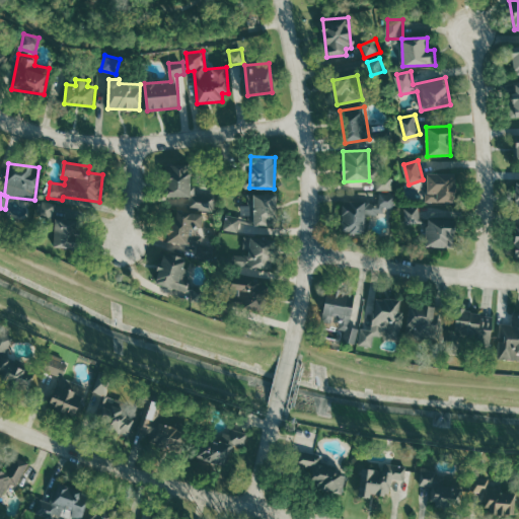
[(216,196),(199,195),(199,186),(188,186),(189,165),(168,164),(166,196),(191,197),(190,209),(215,210),(216,196)]
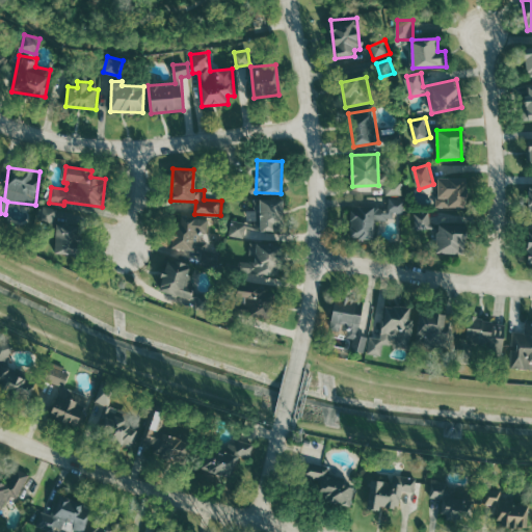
[(439,178),(437,207),(467,207),(468,179),(439,178)]
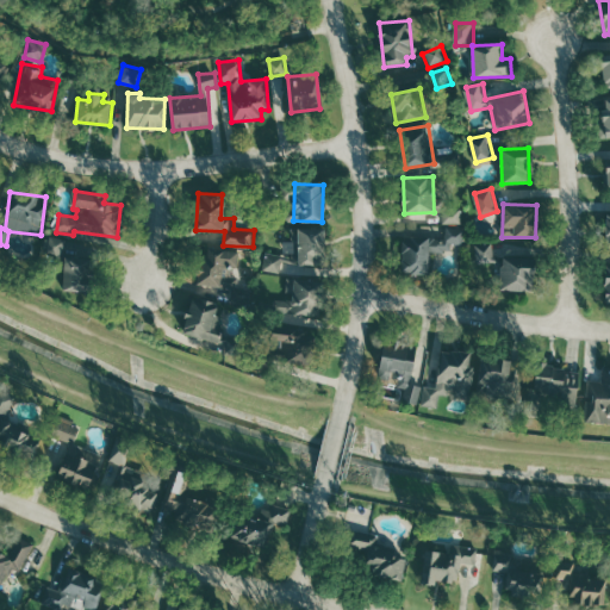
[(462,224),(462,209),(444,209),(444,223),(462,224)]
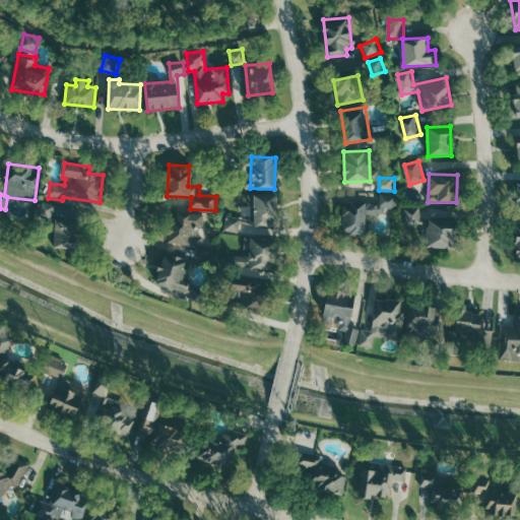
[(395,194),(381,194),(380,203),(343,202),(342,233),(367,234),(367,214),(386,214),(386,207),(395,208),(395,194)]
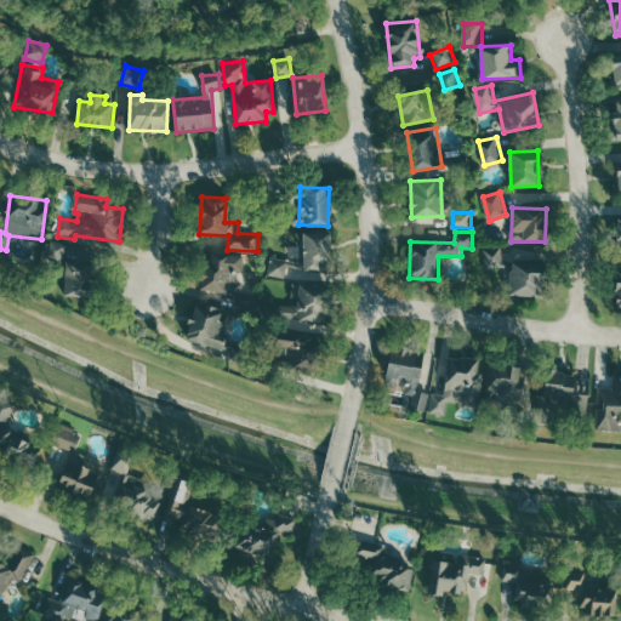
[(303,233),(305,271),(331,269),(331,233),(303,233)]
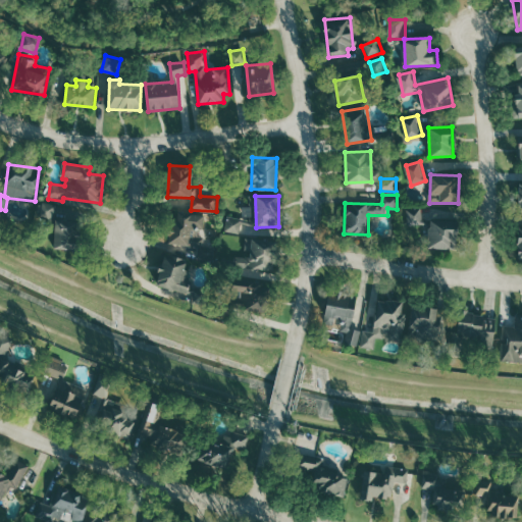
[(56,205),(41,201),(37,221),(52,224),(56,205)]
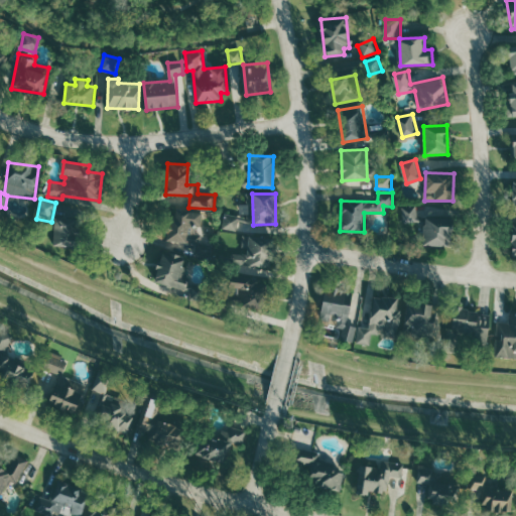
[(419,224),(418,206),(402,206),(403,225),(419,224)]
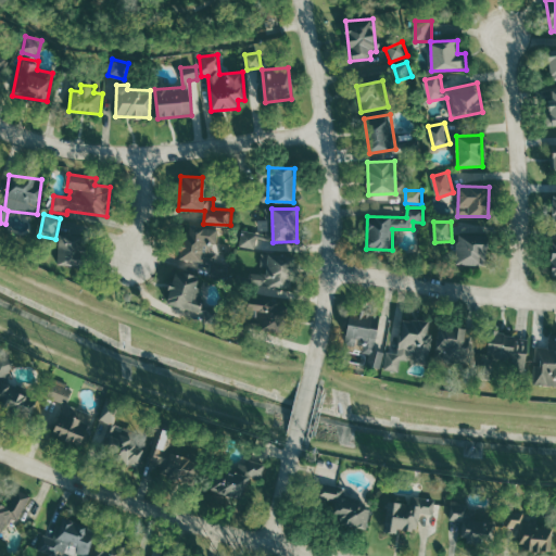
[(217,230),(181,228),(180,261),(215,263),(216,244),(217,244),(217,230)]
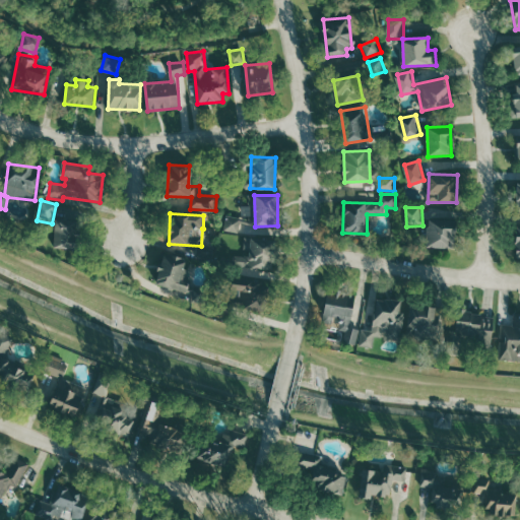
[(242,217),(228,215),(224,231),(239,233),(242,217)]
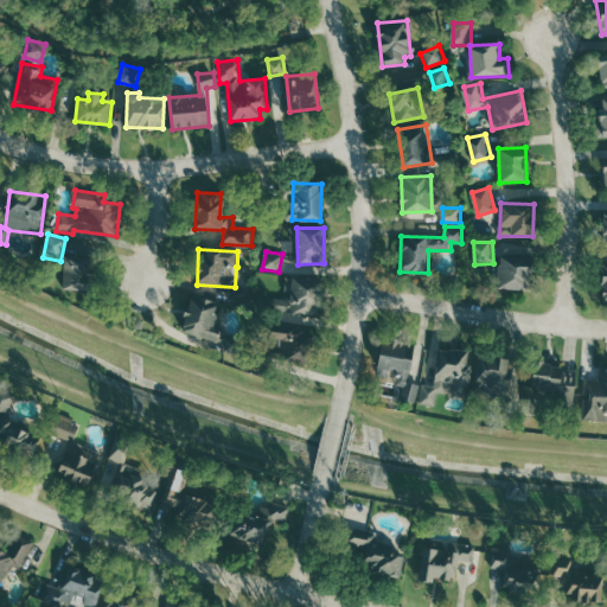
[(498,289),(531,289),(532,255),(499,254),(498,289)]
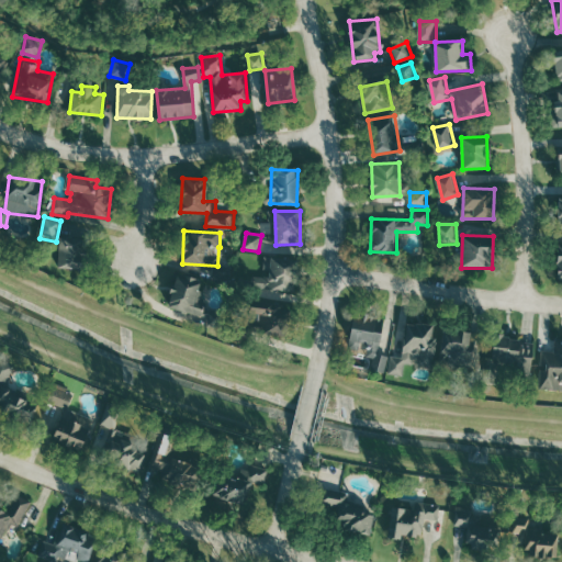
[(82,269),(83,236),(59,236),(59,268),(82,269)]
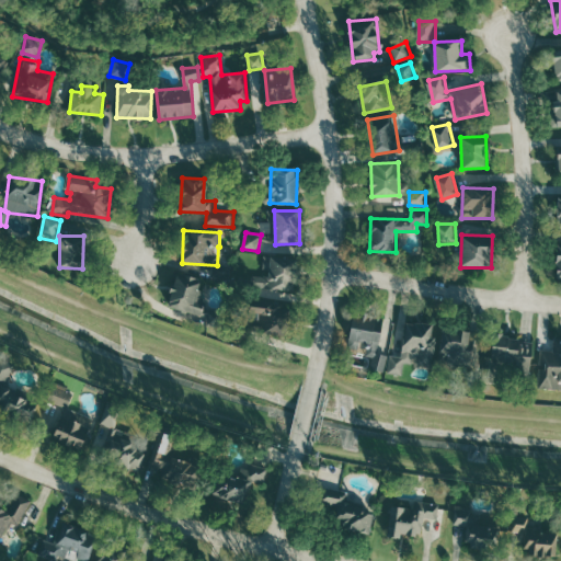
[(275,239),(263,236),(259,248),(271,252),(275,239)]
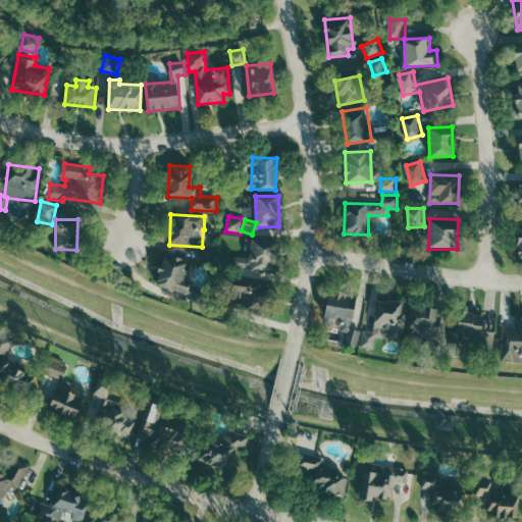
[(272,269),(273,239),(252,238),(251,257),(235,256),(235,268),(272,269)]
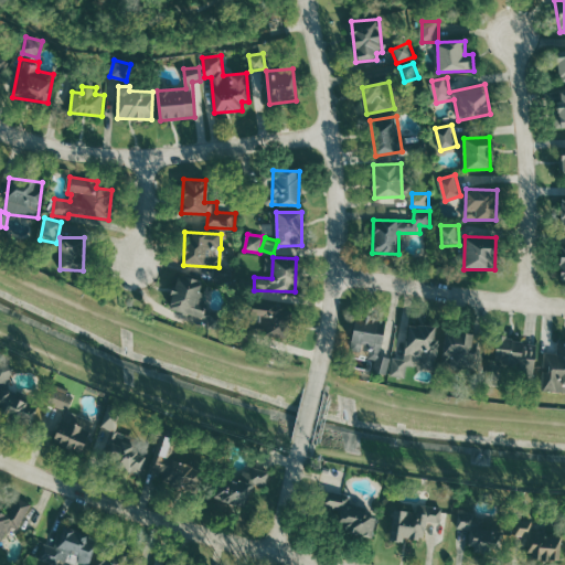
[(203,281),(178,275),(169,310),(193,316),(191,320),(203,323),(211,296),(201,292),(203,281)]
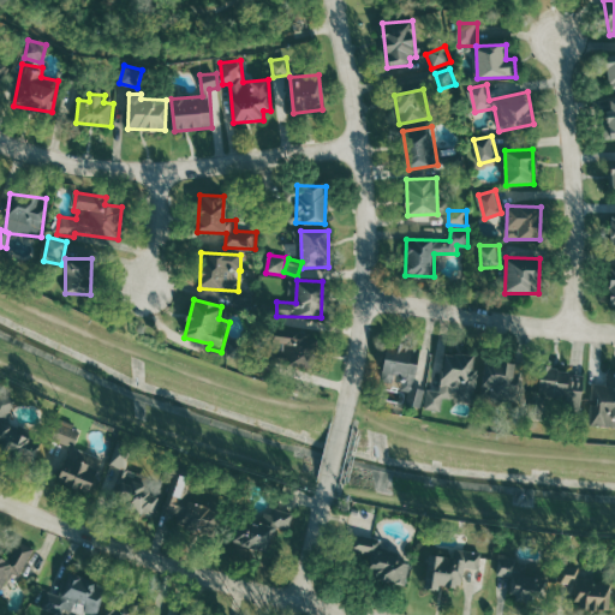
[(274,356),(284,357),(284,368),(314,369),(316,330),(275,329),(274,356)]
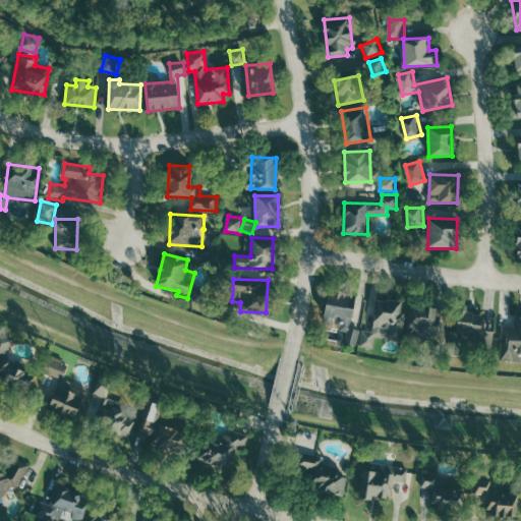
[(349,326),(359,328),(356,344),(343,342),(345,330),(338,330),(340,317),(324,314),(328,292),(331,291),(334,287),(356,291),(349,326)]
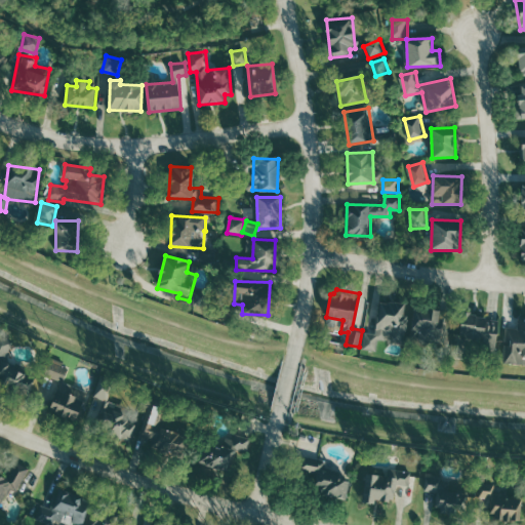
[(380,300),(388,303),(389,300),(394,301),(395,299),(407,300),(404,314),(408,315),(404,342),(377,338),(375,351),(362,348),(365,330),(375,331),(380,300)]
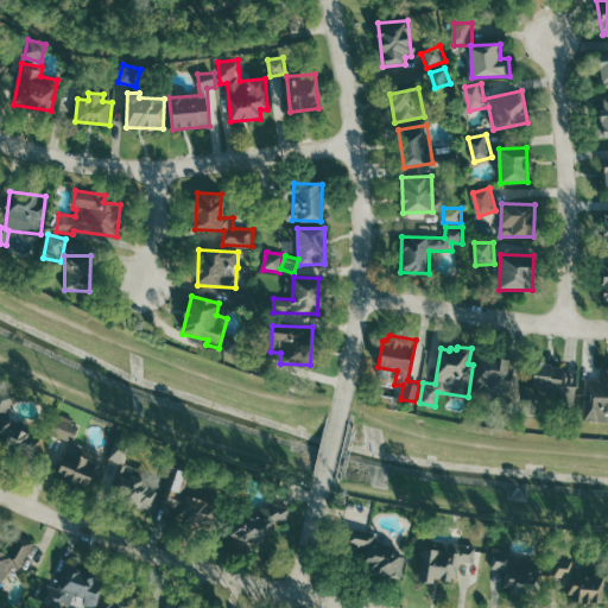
[(480,353),(473,398),(523,404),(527,368),(508,366),(510,358),(480,353)]
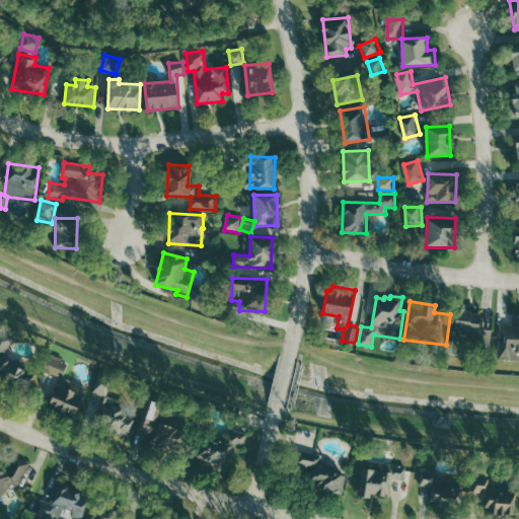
[(456,308),(451,351),(490,355),(493,315),(489,314),(488,321),(479,320),(480,311),(456,308)]
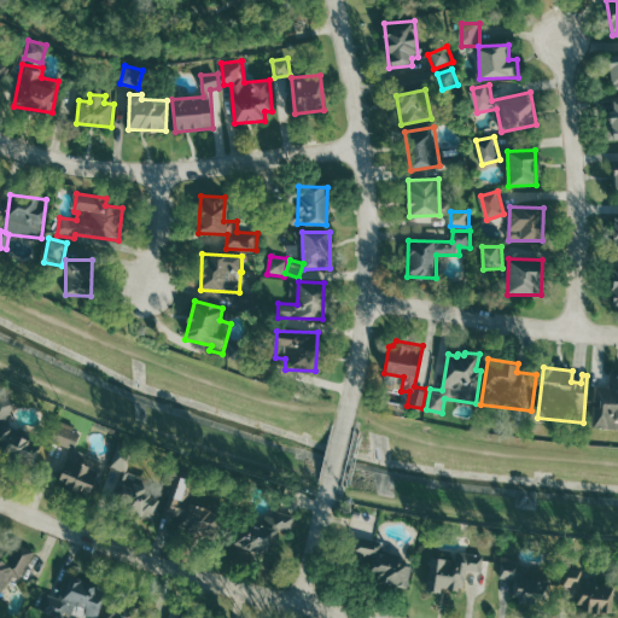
[(617,371),(610,371),(608,385),(594,384),(592,427),(617,429),(617,371)]
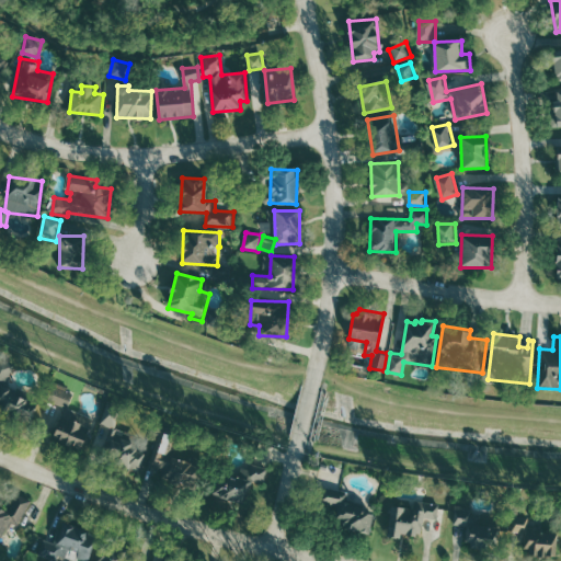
[(36,404),(22,400),(24,391),(8,386),(14,364),(0,358),(0,411),(32,421),(36,404)]
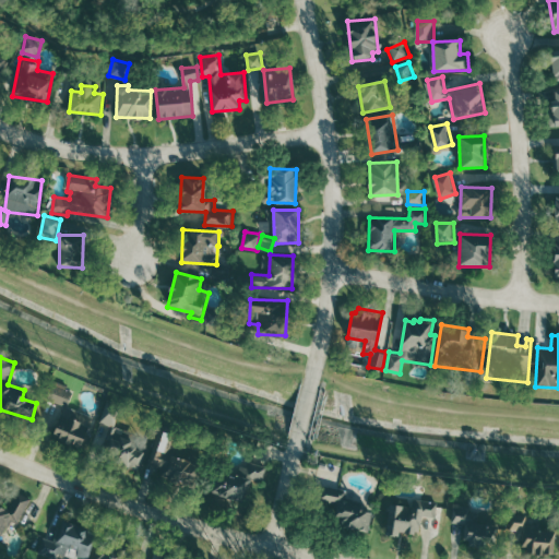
[(140,470),(147,443),(125,437),(130,418),(107,411),(100,428),(106,430),(105,435),(113,438),(106,459),(140,470)]
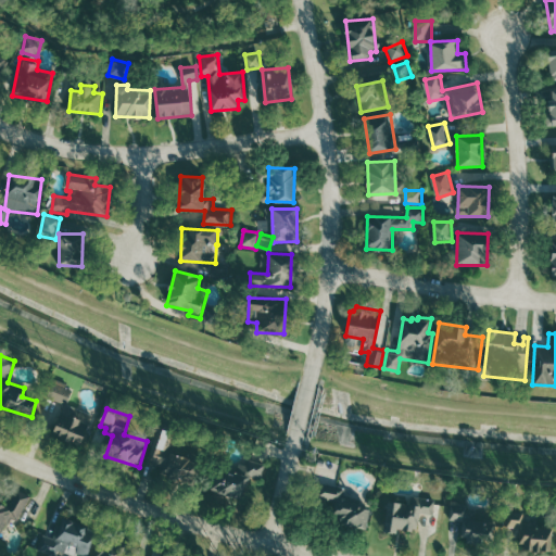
[(88,421),(59,415),(53,439),(83,445),(88,421)]
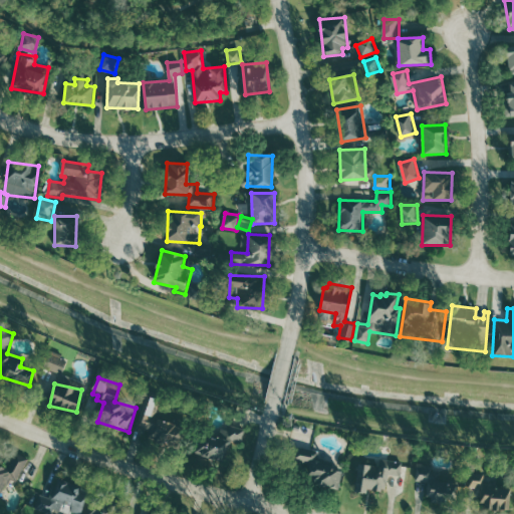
[(140,428),(153,432),(151,439),(178,448),(185,427),(161,420),(164,409),(147,404),(140,428)]
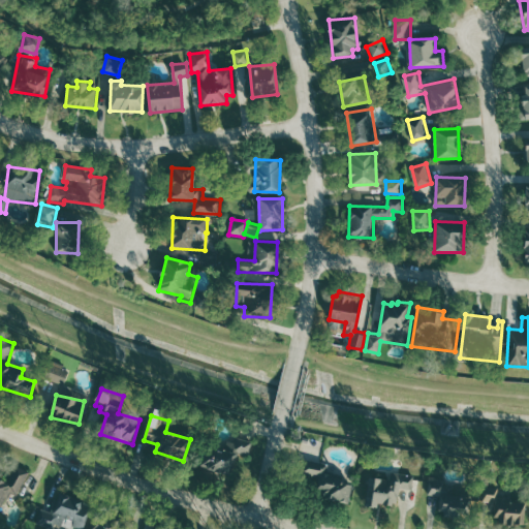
[(249,457),(253,442),(237,437),(235,443),(228,440),(225,450),(208,445),(201,465),(234,474),(240,454),(249,457)]
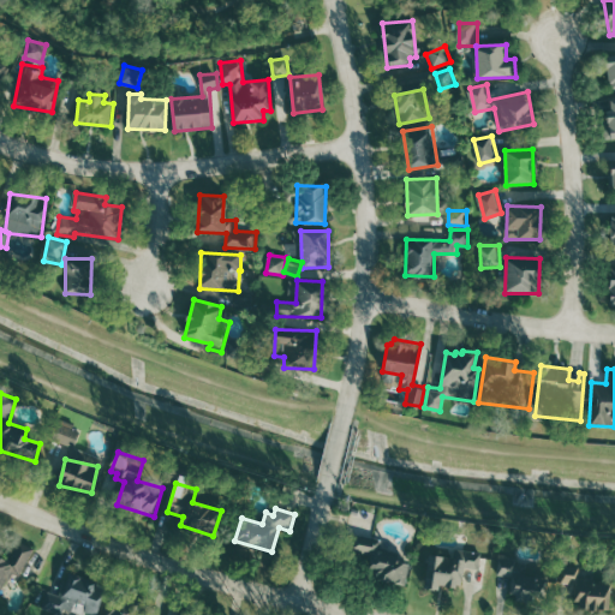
[(353,532),(351,550),(368,554),(364,579),(405,586),(408,561),(396,560),(398,554),(381,551),(383,537),(353,532)]
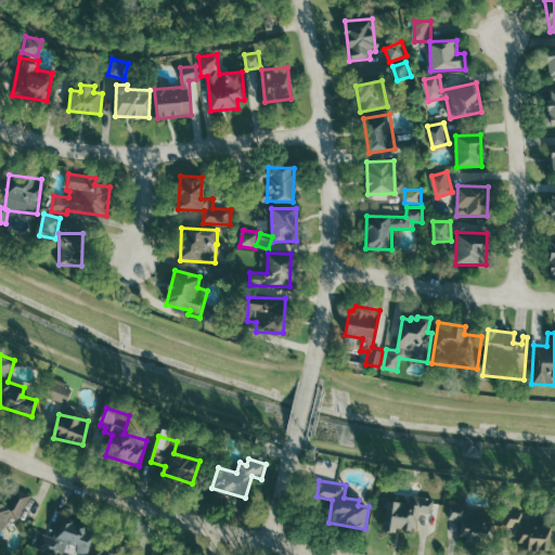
[(31,495),(12,485),(0,508),(0,530),(3,532),(12,516),(18,519),(31,495)]
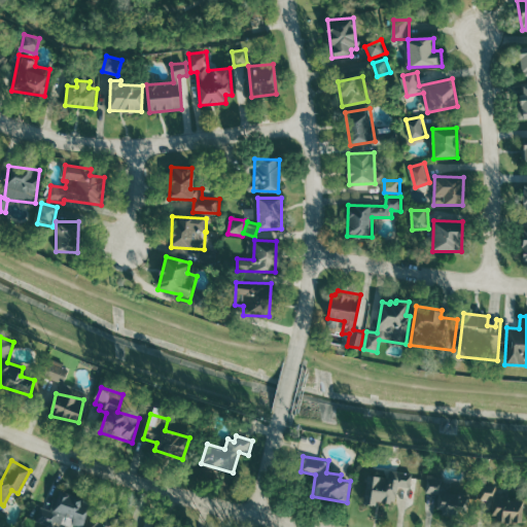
[(366,473),(362,502),(376,504),(376,500),(395,502),(397,485),(411,487),(413,472),(390,469),(389,477),(366,473)]
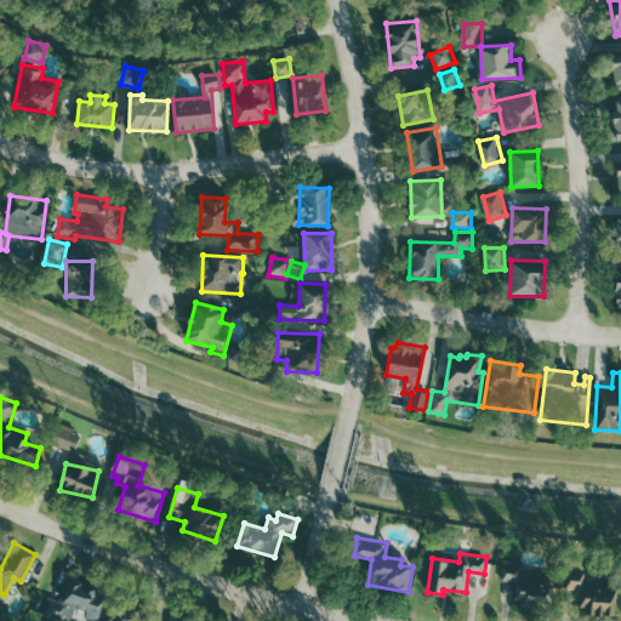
[(502,557),(500,581),(518,582),(517,598),(523,598),(522,605),(554,608),(557,581),(531,580),(533,568),(522,567),(522,563),(512,562),(512,557),(502,557)]
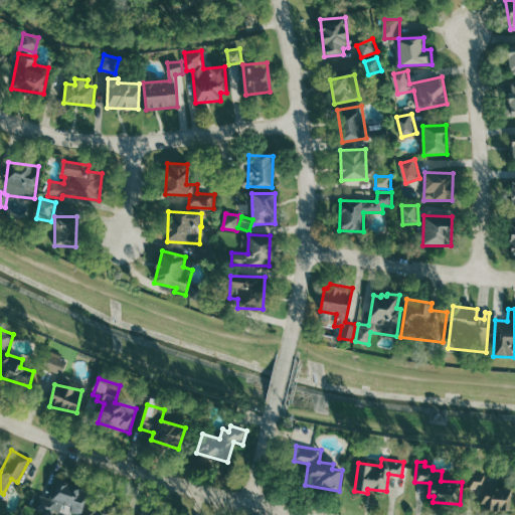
[(470,472),(469,487),(484,488),(482,509),(511,511),(513,487),(485,485),(486,473),(470,472)]
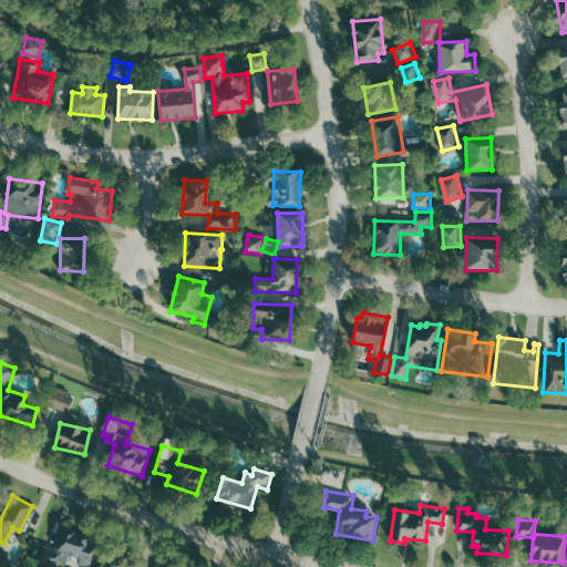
[(88,566),(90,566),(99,538),(61,528),(55,548),(47,546),(42,563),(59,566),(60,562),(69,564),(71,556),(81,558),(79,565),(88,566)]
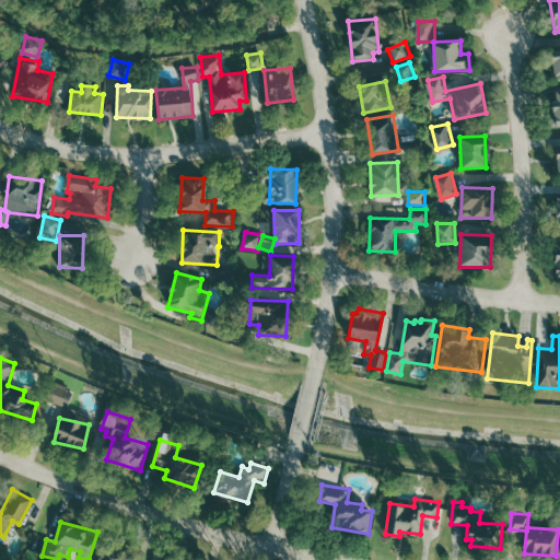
[(130,559),(133,553),(106,545),(101,559),(130,559)]
